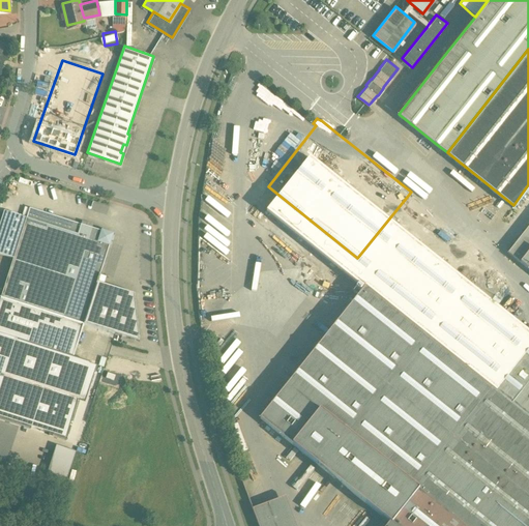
[(21,213),(3,208),(0,218),(0,251),(12,256),(29,205),(24,204),(21,213)]
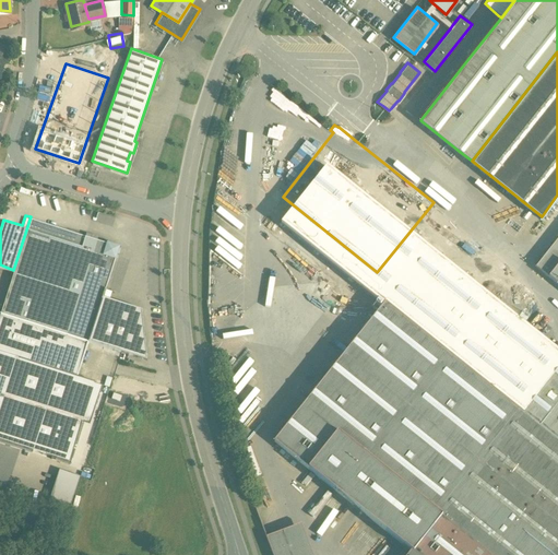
[(84,234),(31,216),(13,270),(0,311),(87,339),(105,286),(115,255),(117,245),(95,238),(96,234),(86,231),(85,234),(84,234)]
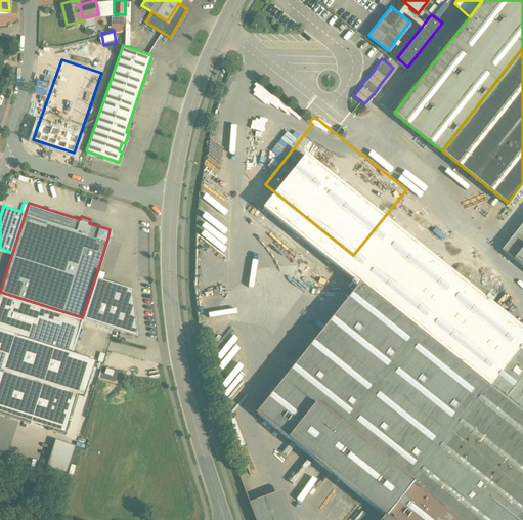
[(522,220),(502,247),(522,264),(522,220)]
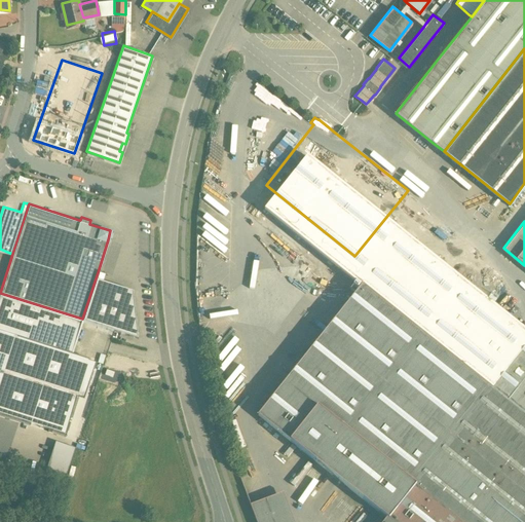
[(311,276),(328,259),(308,240),(297,253),(304,260),(303,261),(311,268),(307,272),(311,276)]
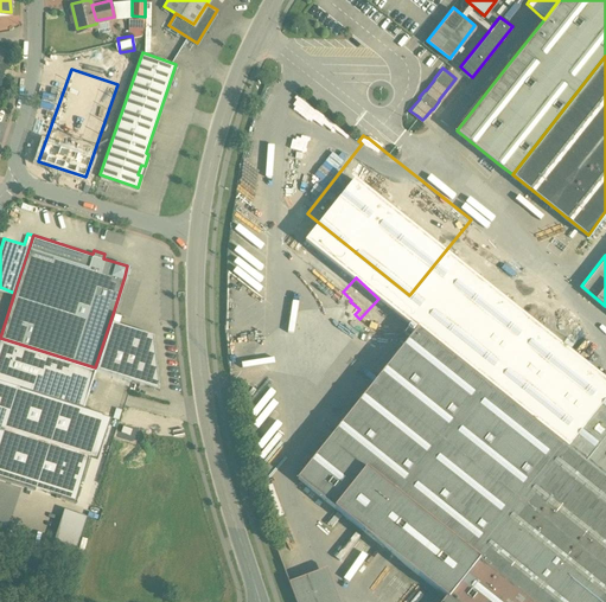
[(571,334),(575,330),(549,307),(544,313),(571,334)]
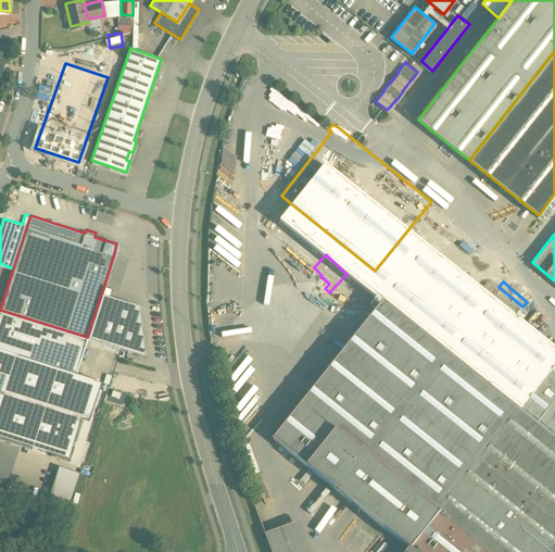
[(140,305),(102,293),(104,285),(87,337),(120,348),(146,355),(140,305)]
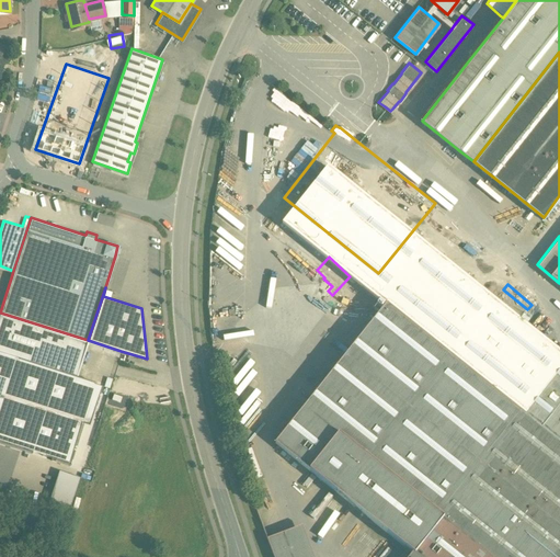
[(275,441),(403,543),(432,508),(441,514),(523,411),(500,393),(386,300),(275,441)]
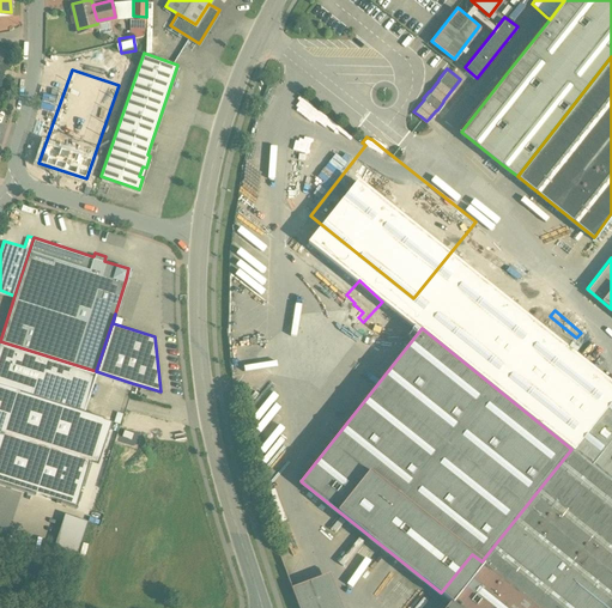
[(564,353),(568,347),(543,328),(539,334),(564,353)]
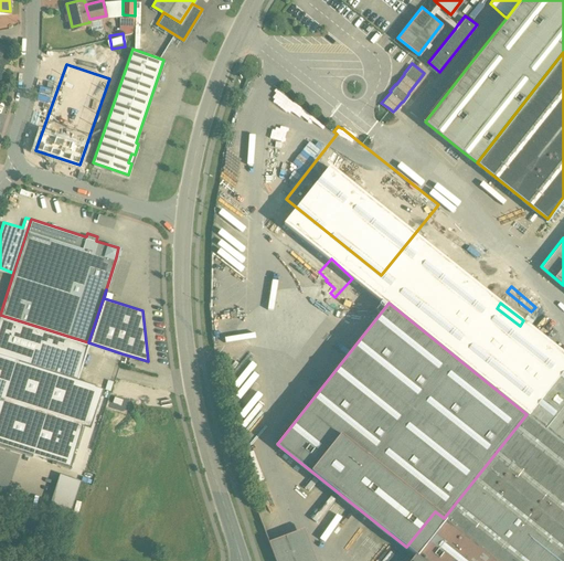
[(495,309),(491,315),(512,335),(517,330),(495,309)]
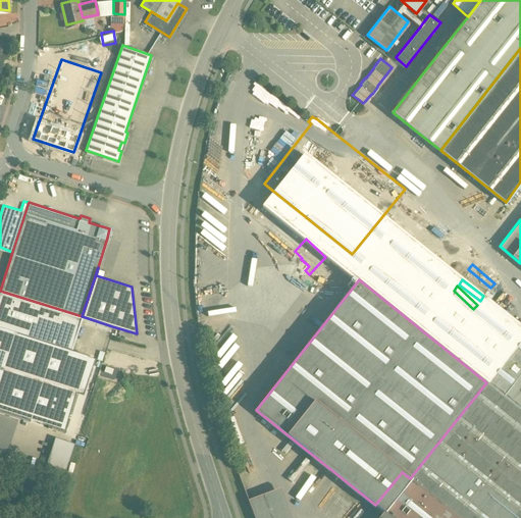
[(82,316),(0,291),(0,325),(17,332),(71,349),(82,316)]
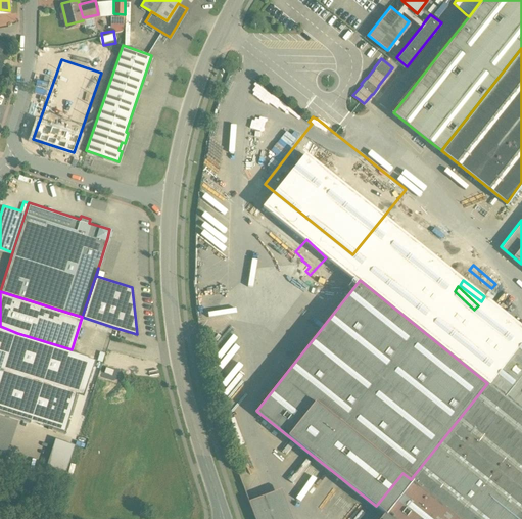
[(220,320),(227,328),(233,323),(226,315),(220,320)]
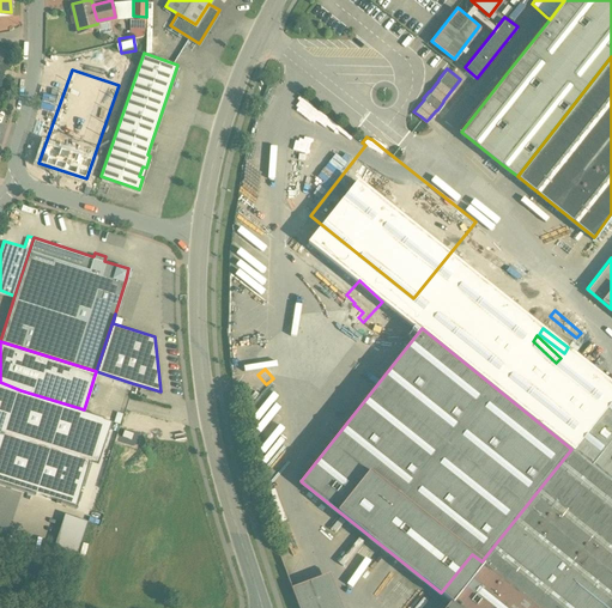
[(0,453),(20,390),(0,382),(0,453)]
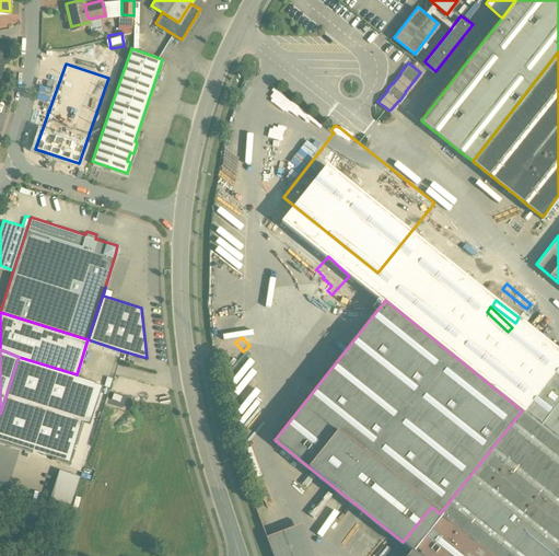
[(558,555),(558,362),(522,410),(440,513),(431,507),(403,542),(411,548),(405,555),(558,555)]
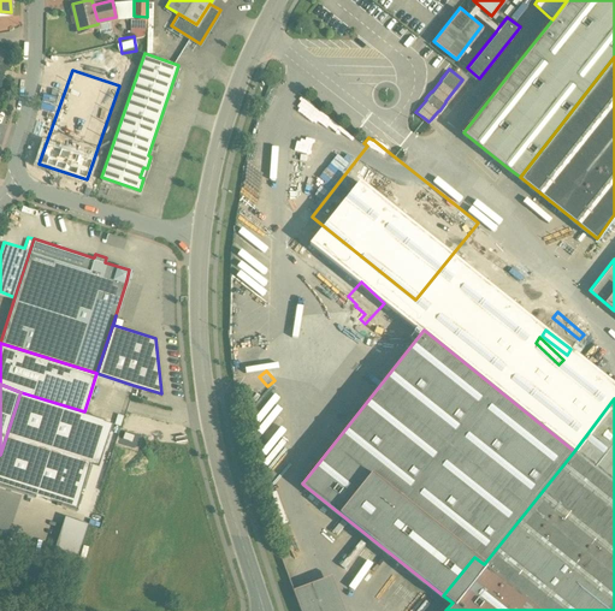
[(76,559),(88,521),(64,514),(52,552),(76,559)]
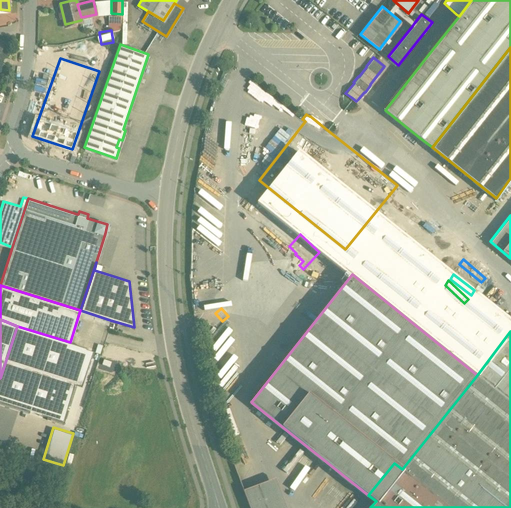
[(243,488),(250,507),(286,507),(275,477),(243,488)]
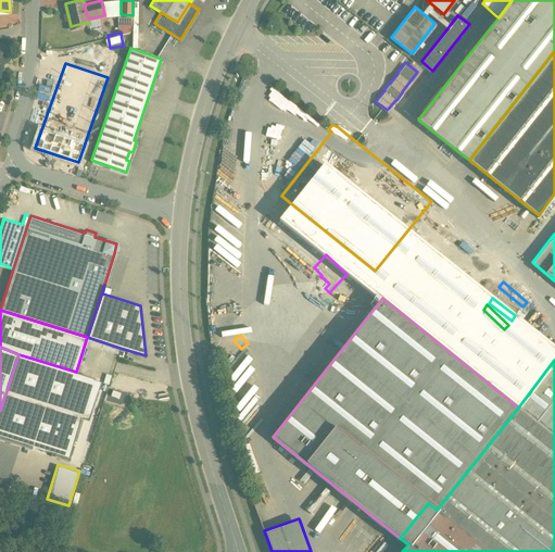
[(343,540),(354,551),(358,551),(361,550),(353,542),(363,532),(357,527),(343,540)]
